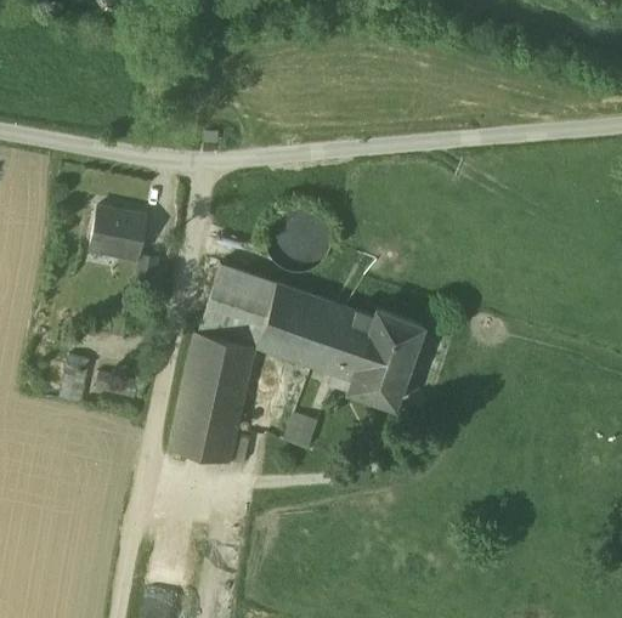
[(316,213),(304,208),(290,209),(278,214),(270,224),(265,236),(266,249),(271,260),(281,268),(293,273),(306,273),(318,267),(327,258),(332,245),(331,233),(326,221),(316,213)]
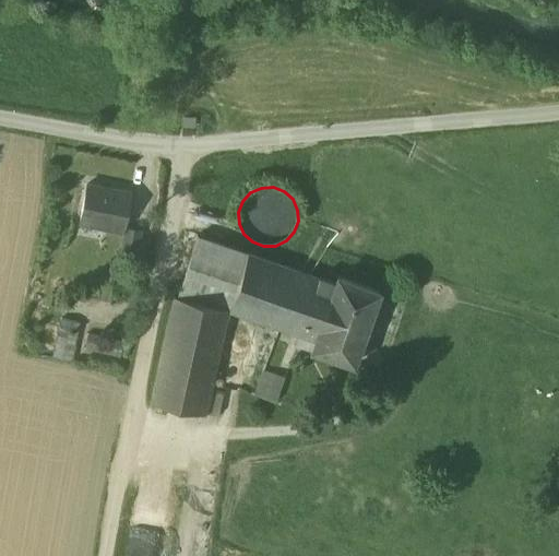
[(131,198),(86,189),(79,228),(123,237),(131,198)]
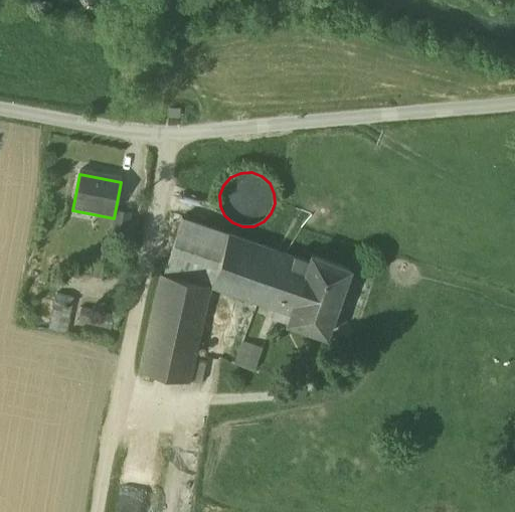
[(129,217),(117,215),(116,219),(113,235),(125,238),(129,217)]
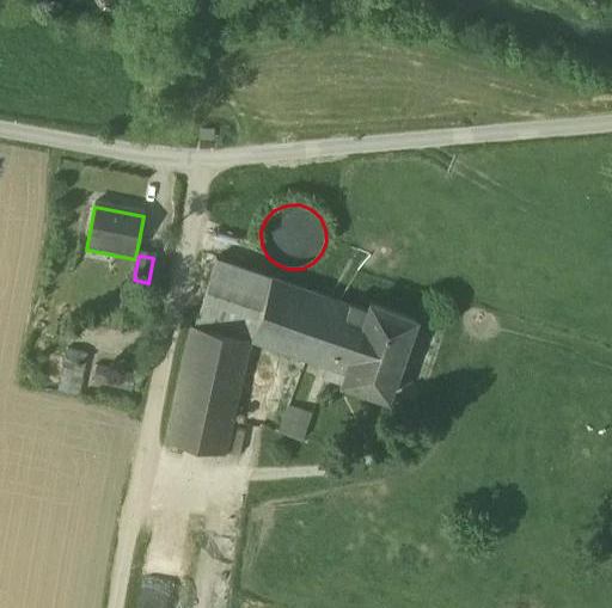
[(218,259),(194,327),(254,342),(273,278),(219,260),(219,259),(218,259)]
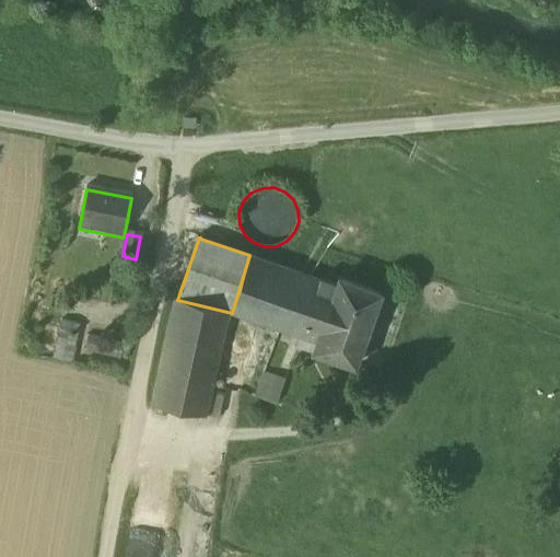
[(337,287),(249,255),(232,313),(316,344),(337,287)]
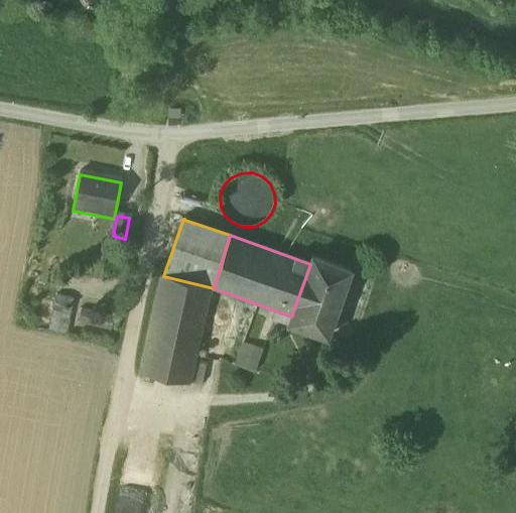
[(313,256),(310,264),(291,316),(288,325),(327,339),(339,306),(342,307),(345,301),(341,300),(352,270),(313,256)]
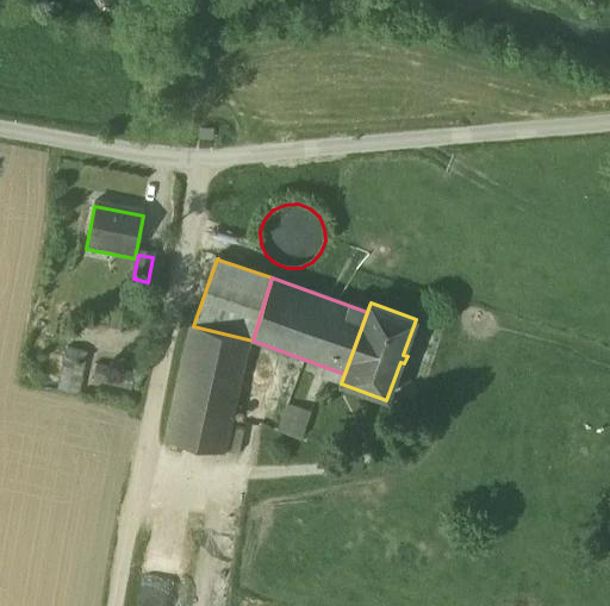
[(193,326),(188,325),(165,439),(225,454),(231,428),(253,341),(193,326)]
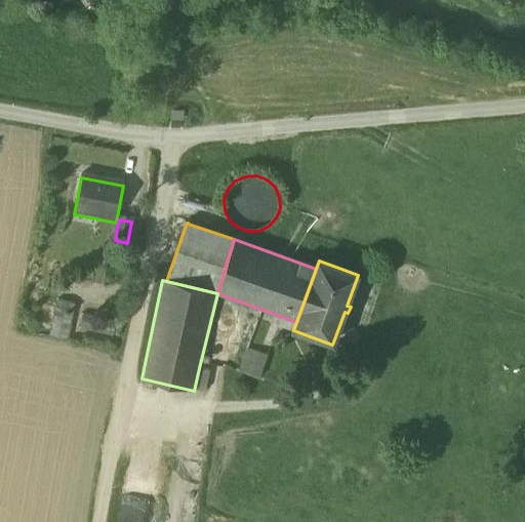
[(54,310),(49,338),(67,342),(72,313),(54,310)]
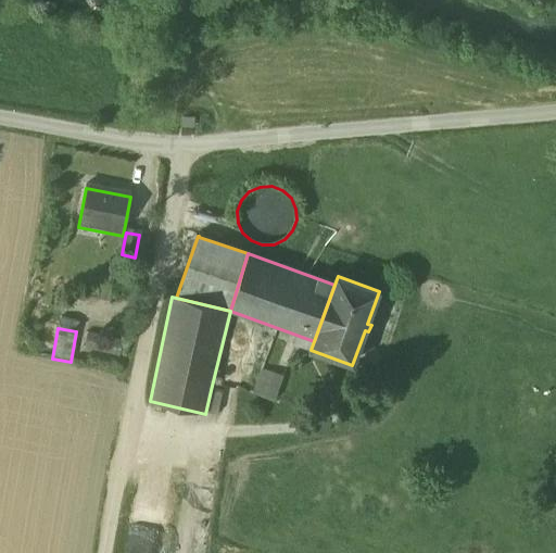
[(123,344),(87,336),(83,350),(119,359),(123,344)]
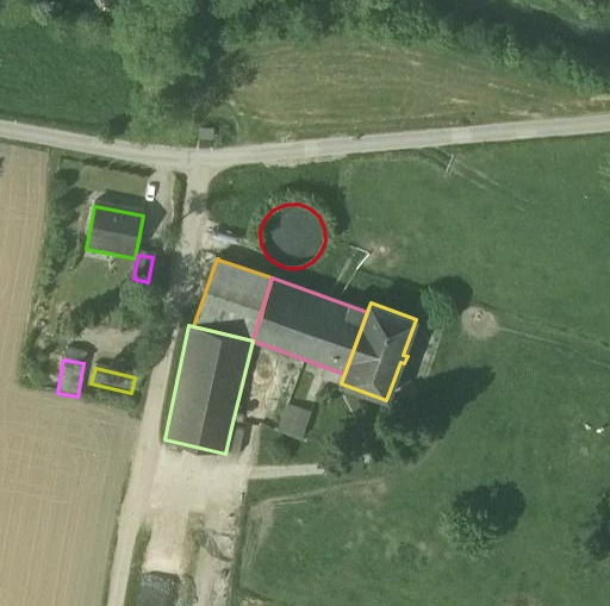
[(312,414),(288,406),(279,433),(285,435),(304,442),(312,414)]
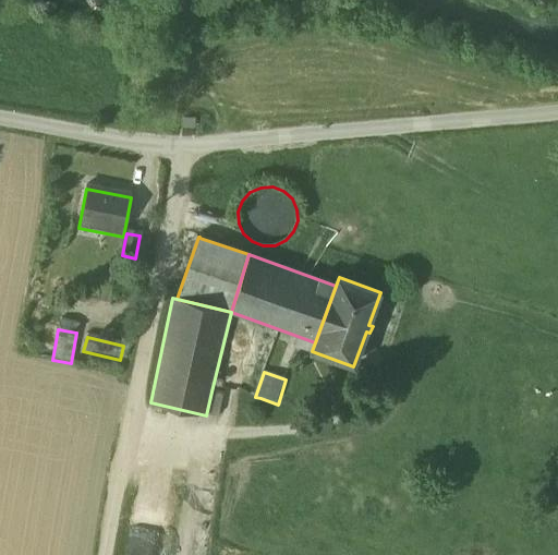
[(225,395),(211,391),(206,415),(219,419),(225,395)]
